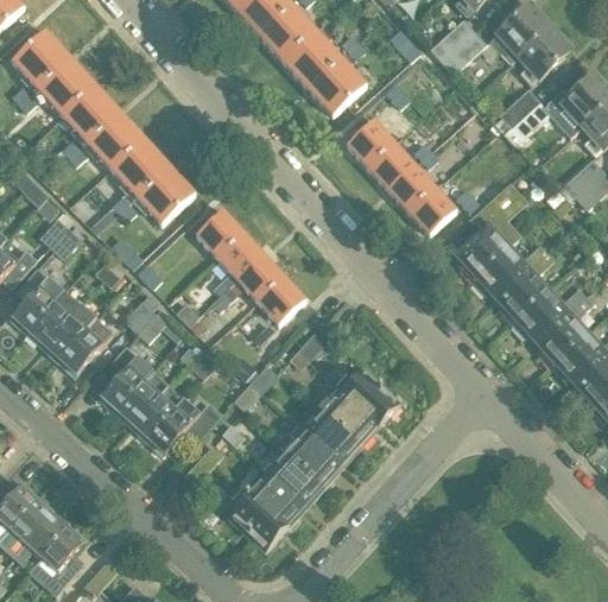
[(0,0),(0,29),(24,8),(16,0),(0,0)]
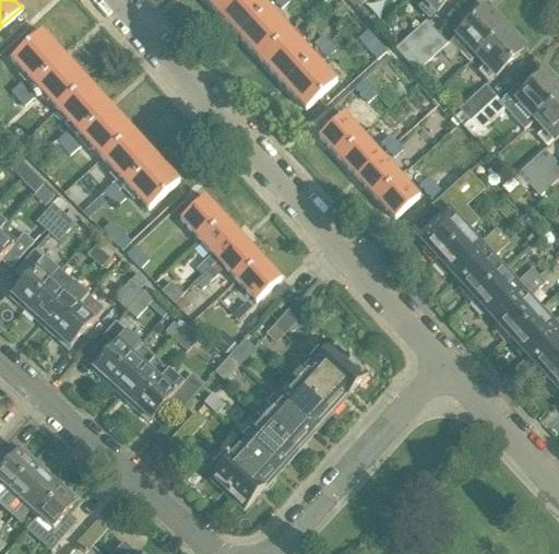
[(223,0),(214,8),(238,33),(268,6),(262,0),(223,0)]
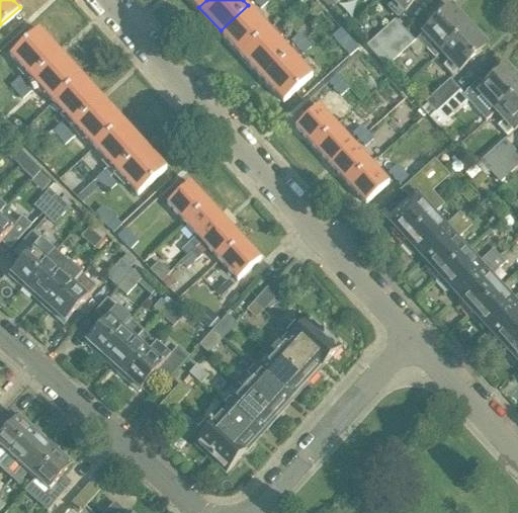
[(393,0),(386,5),(397,16),(414,0),(393,0)]
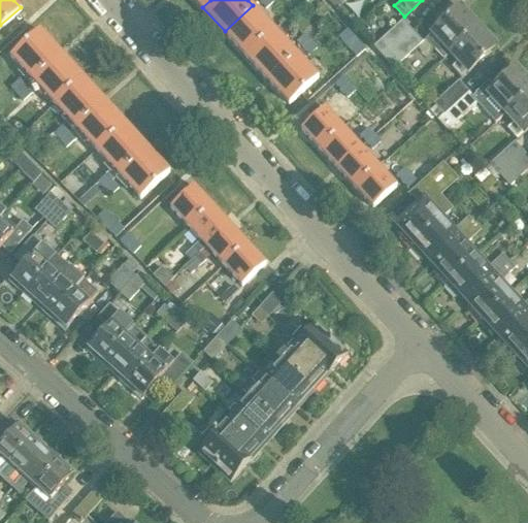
[(246,55),(274,29),(253,5),(225,31),(246,55)]
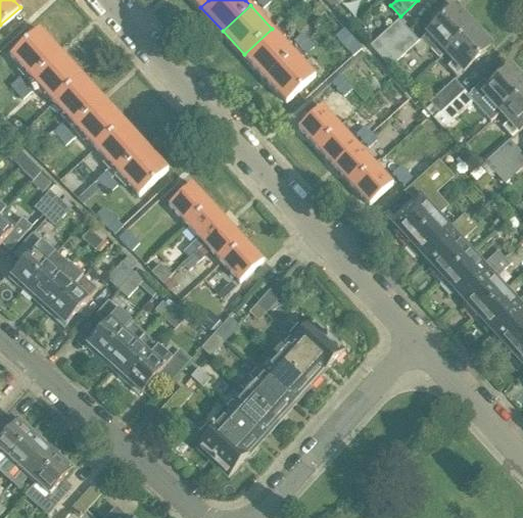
[(417,40),(414,43),(421,52),(428,45),(431,48),(438,57),(445,50),(473,25),(455,5),(420,37),(417,40)]
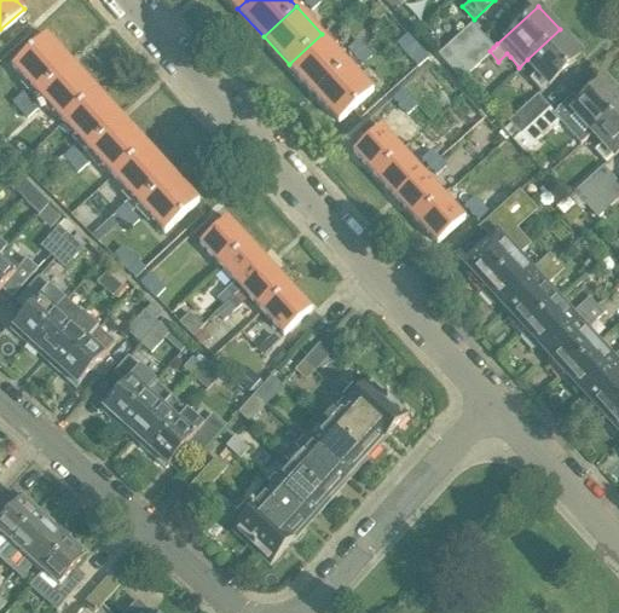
[(470,23),(437,53),(449,65),(481,35),(470,23)]
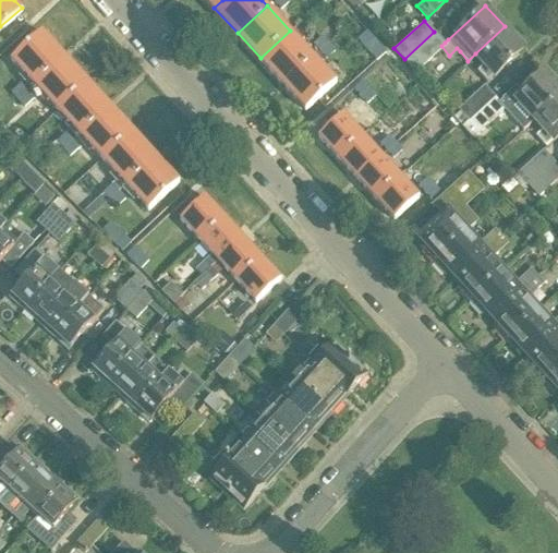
[(359,35),(377,56),(387,47),(368,26),(359,35)]
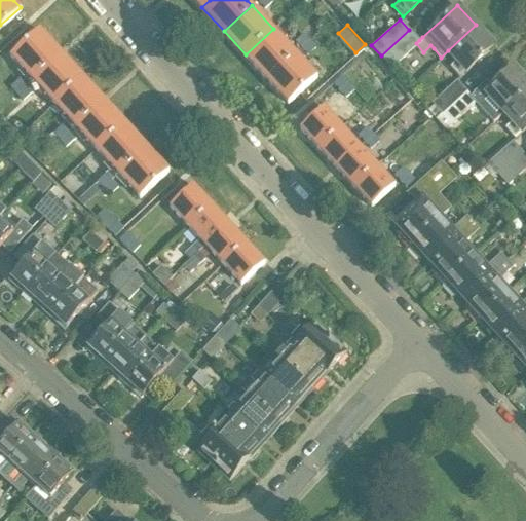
[(476,25),(448,50),(456,60),(449,67),(458,77),(493,44),(476,25)]
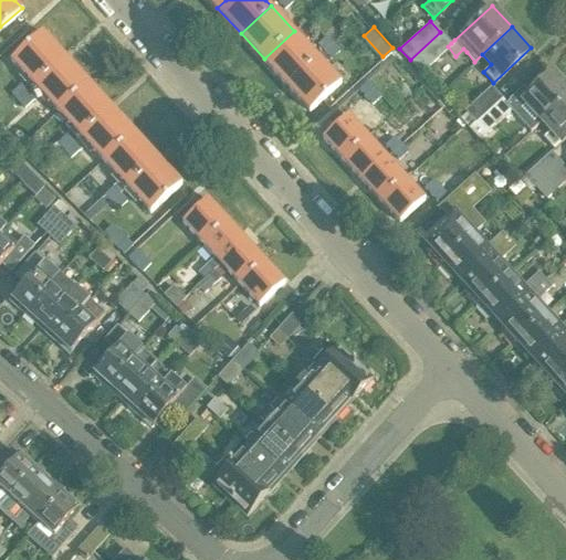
[(35,83),(65,55),(42,31),(13,59),(35,83)]
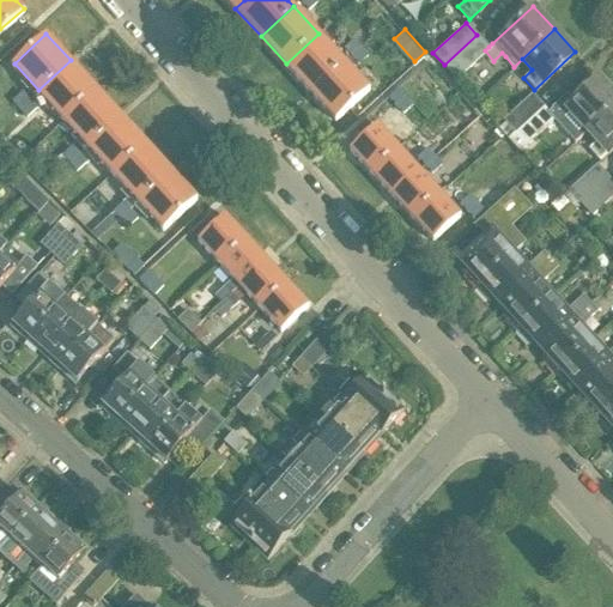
[(319,34),(286,64),(311,91),(344,61),(319,34)]
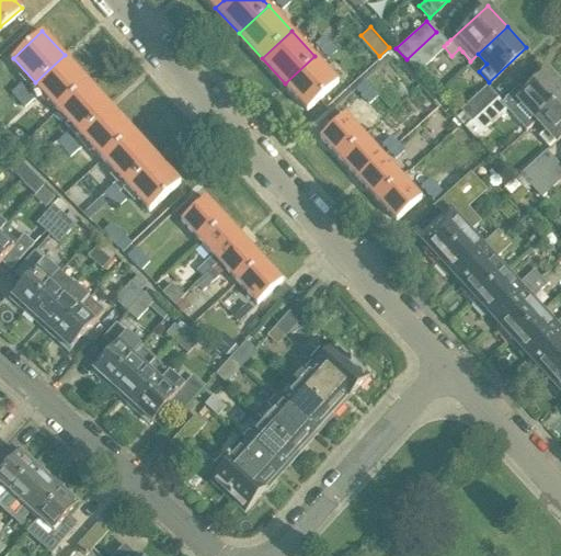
[(436,32),(407,59),(416,71),(444,46),(447,43),(436,32)]
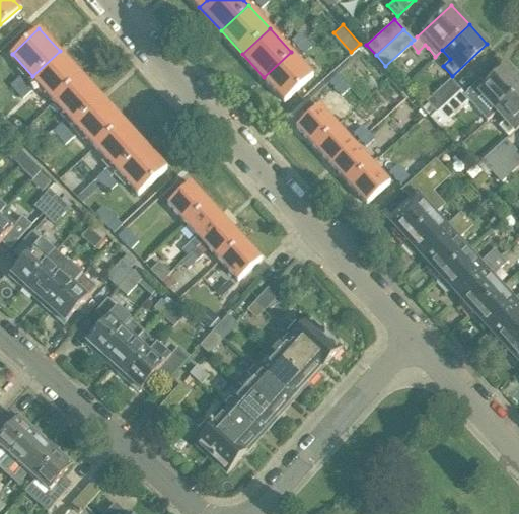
[(301,30),(291,39),(297,46),(306,37),(305,35),(301,30)]
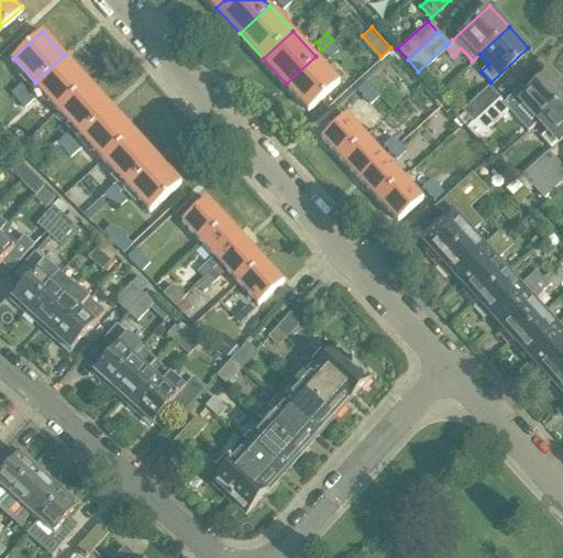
[(332,40),(322,50),(329,56),(339,47),(332,40)]
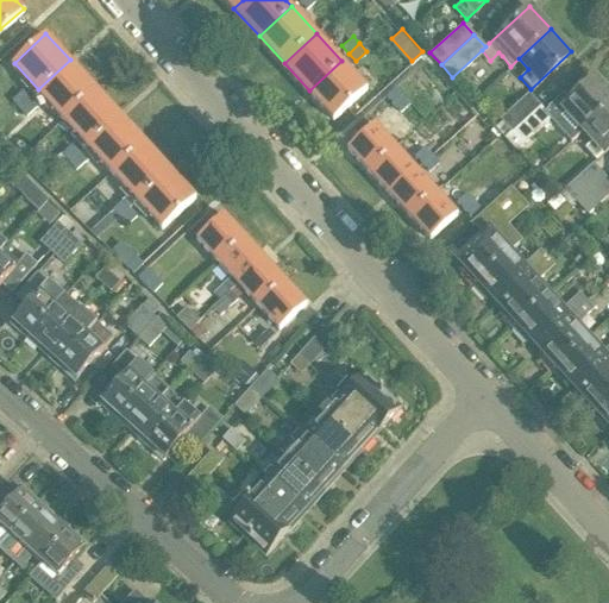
[(63,117),(95,87),(70,60),(38,89),(63,117)]
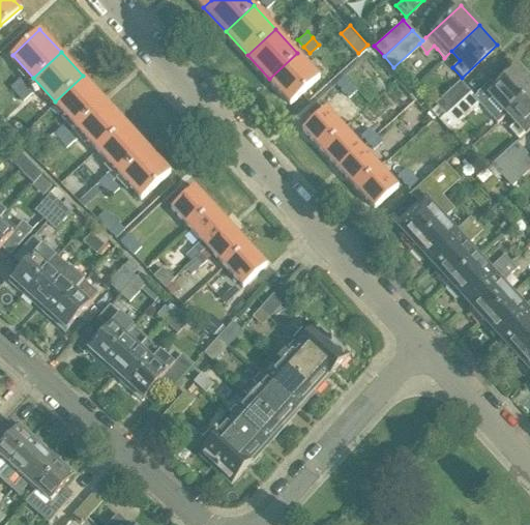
[(297,53),(269,79),(290,103),(319,76),(297,53)]
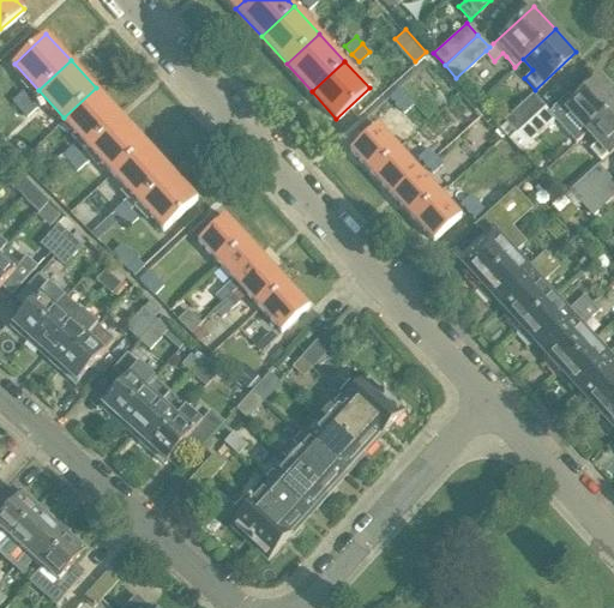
[(554,104),(548,110),(554,118),(576,140),(588,131),(613,104),(613,92),(599,77),(575,100),(566,90),(552,103),(554,104)]
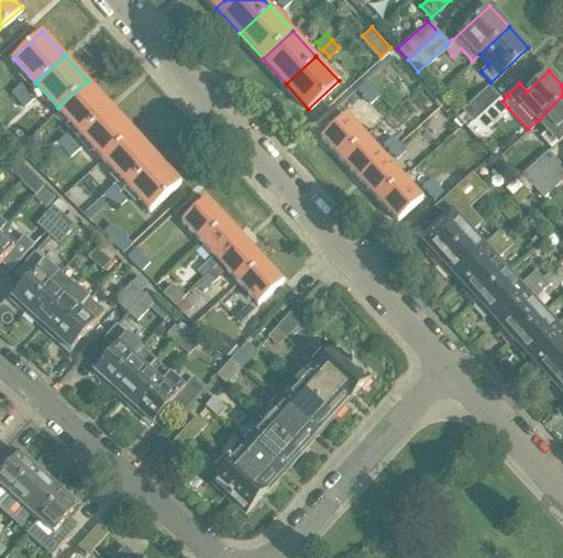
[(357,87),(371,100),(381,93),(376,87),(367,78),(357,87)]
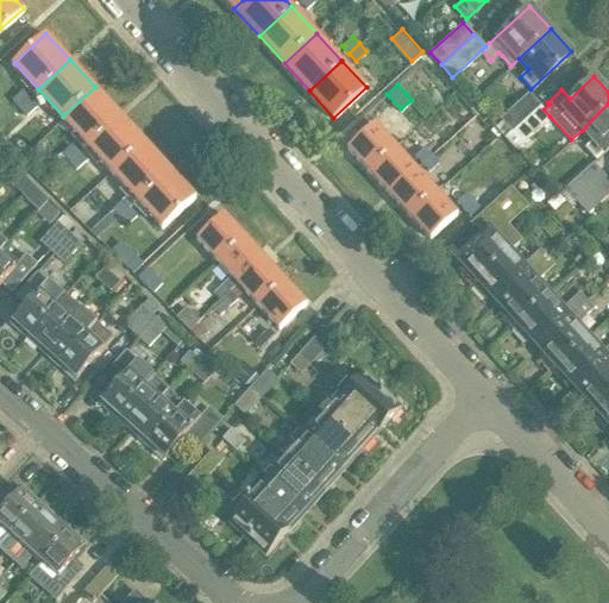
[(95,87),(63,117),(88,144),(120,114),(95,87)]
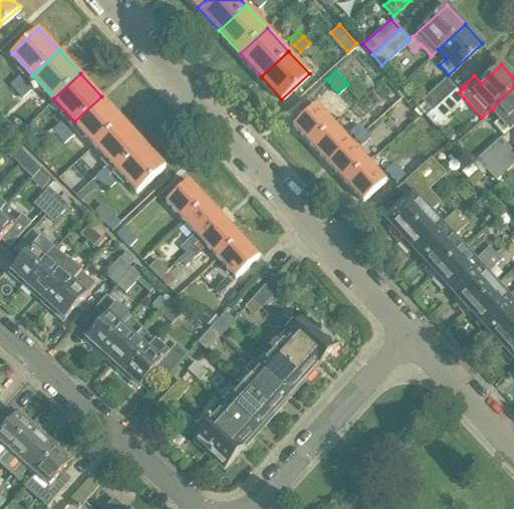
[(15,89),(25,80),(19,74),(10,83),(15,89)]
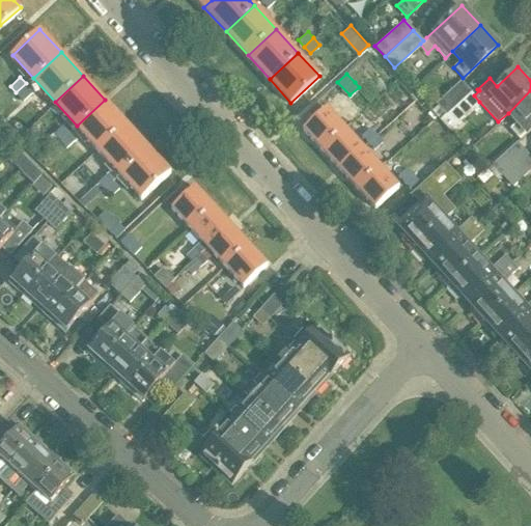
[(446,114),(470,91),(460,81),(437,104),(445,112),(446,114)]
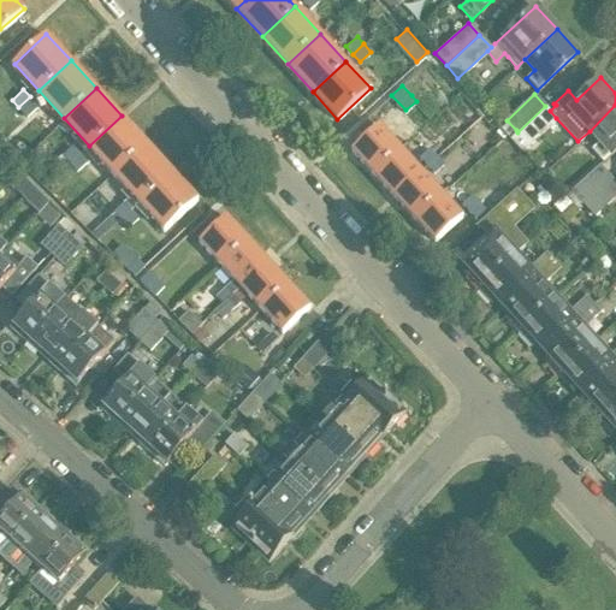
[(30,96),(18,107),(25,114),(37,105),(30,96)]
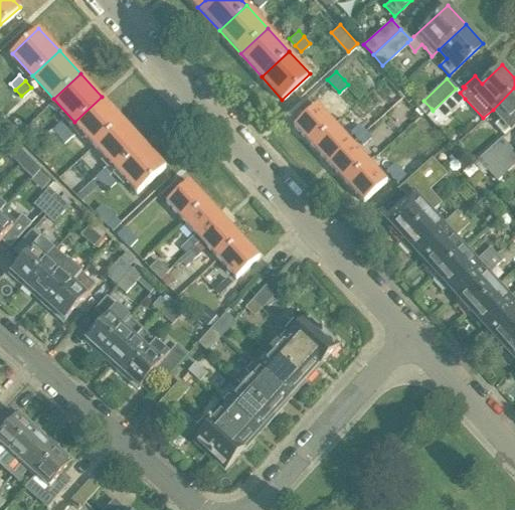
[(514,88),(493,110),(501,118),(495,124),(504,134),(514,123),(514,88)]
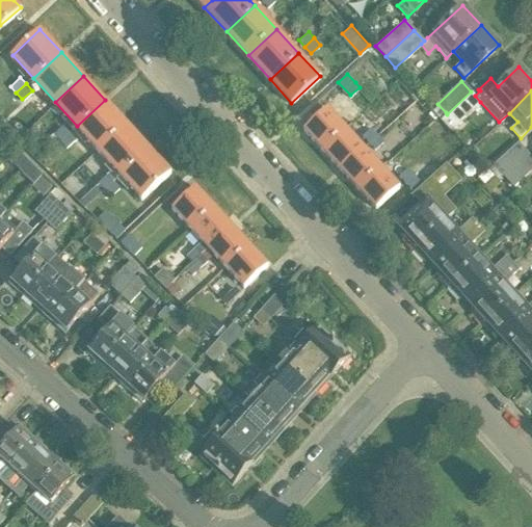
[(456,125),(480,102),(475,96),(471,91),(447,114),(446,112),(441,117),(452,129),(456,125)]
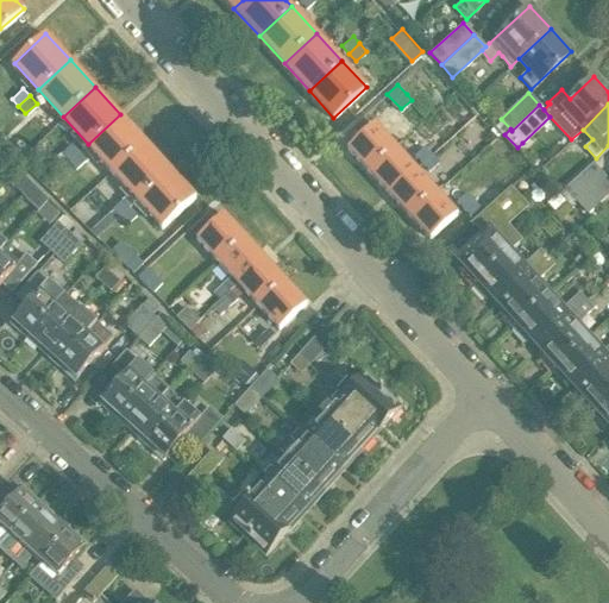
[(113,171),(145,142),(120,114),(88,144),(113,171)]
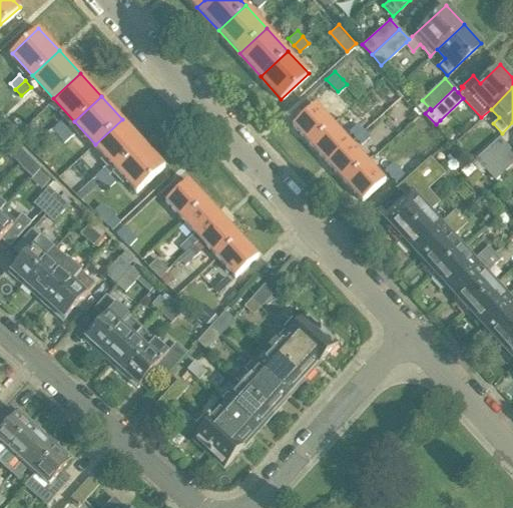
[(316,104),(294,124),(311,142),(333,123),(316,104)]
